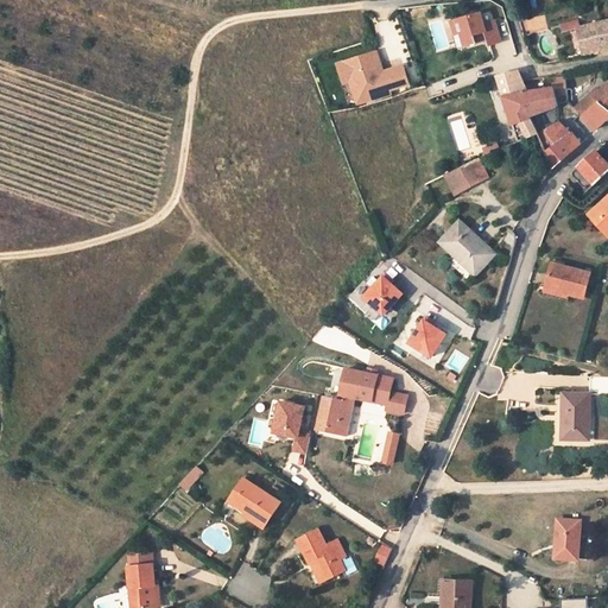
[(491,45),(501,42),(495,20),(485,24),(481,13),(453,21),(456,35),(462,33),(466,45),(477,43),(475,38),(480,37),(481,42),(488,39),(491,45)]
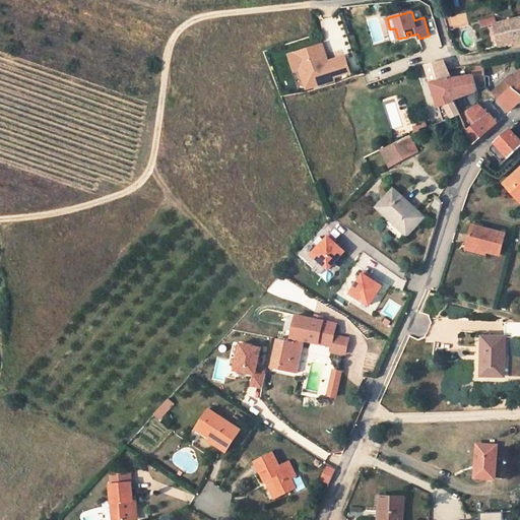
[(450,28),(468,25),(466,13),(448,16),(450,28)]
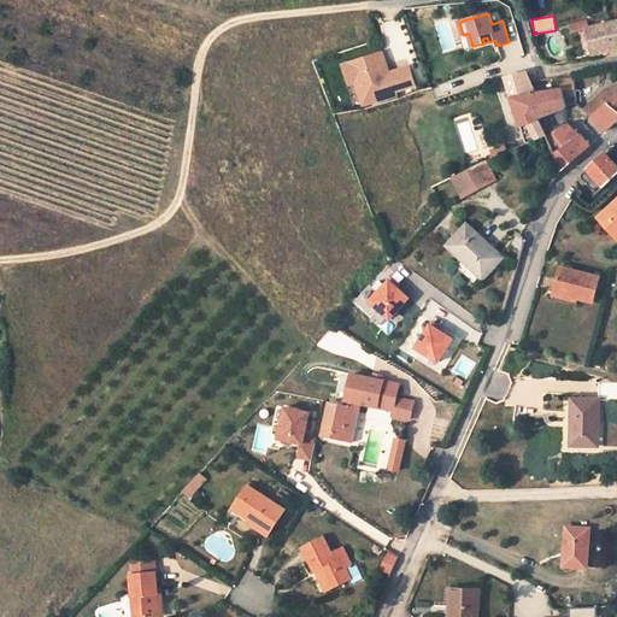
[(588,28),(589,28),(588,21),(569,25),(571,33),(588,29),(588,28)]
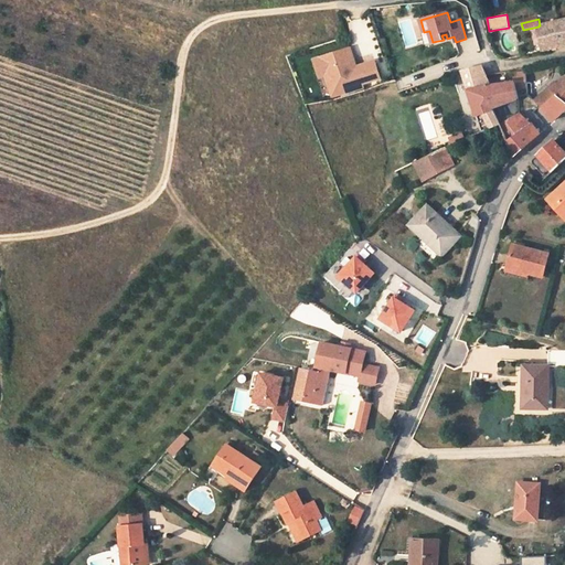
[(564,44),(564,31),(562,20),(540,25),(539,25),(539,27),(544,50),(564,44)]
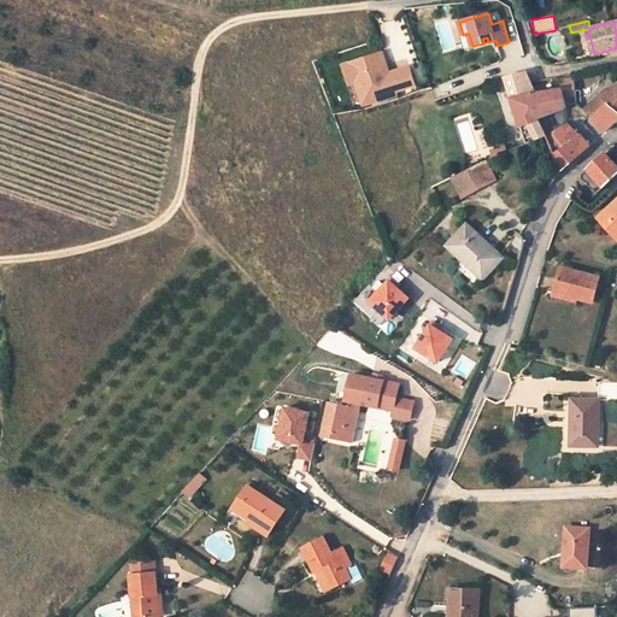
[(386,74),(391,72),(383,52),(378,53),(386,74)]
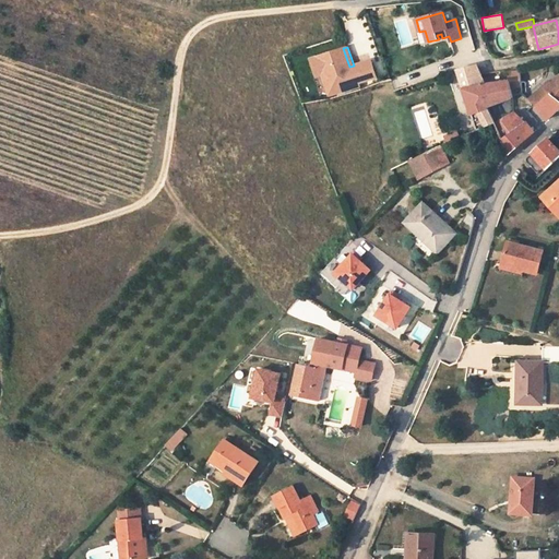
[(343,48),(312,61),(319,75),(326,73),(335,95),(364,84),(363,81),(376,75),(370,59),(354,66),(349,67),(343,48)]
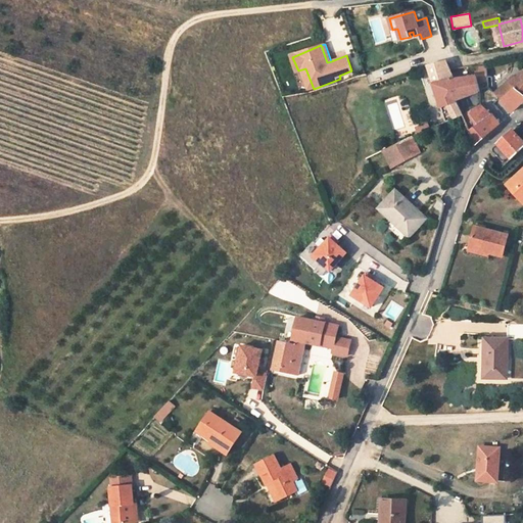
[(478,76),(454,78),(447,61),(428,65),(446,123),(463,114),(455,97),(480,92),(478,76)]
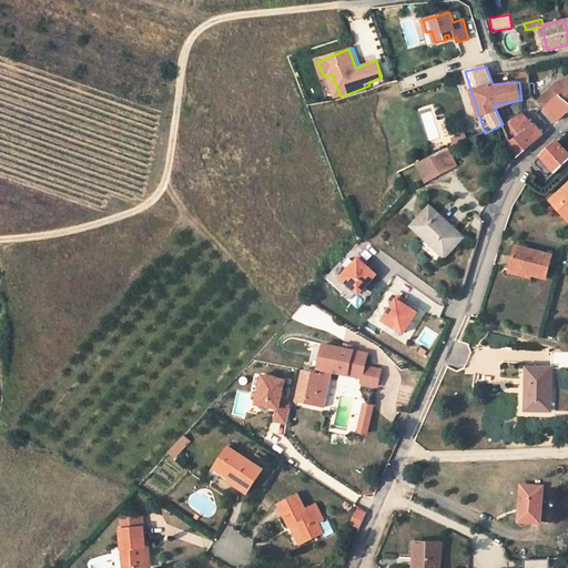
[(547,109),(560,97),(567,102),(567,79),(560,85),(558,83),(538,102),(547,109)]
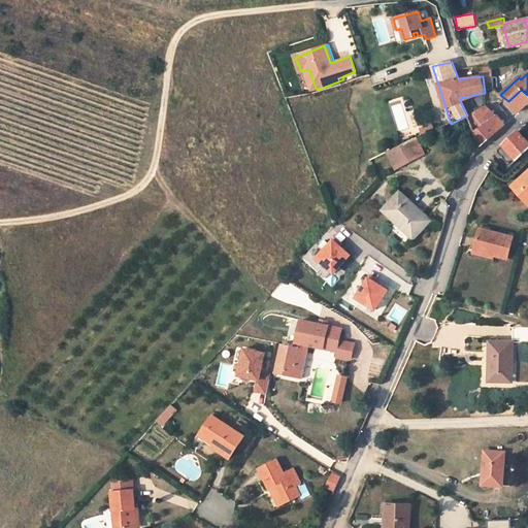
[(527,95),(521,90),(508,101),(518,112),(523,108),(527,103),(527,95)]
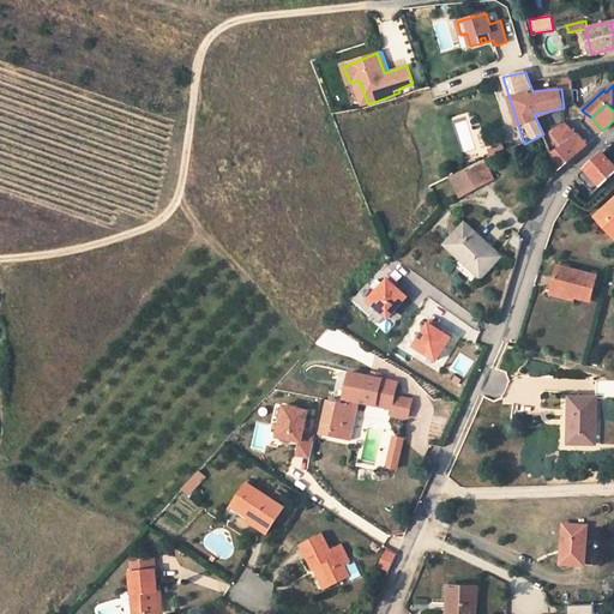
[(564,144),(552,151),(560,169),(582,150),(587,144),(578,133),(575,131),(565,122),(553,130),(559,137),(564,144)]
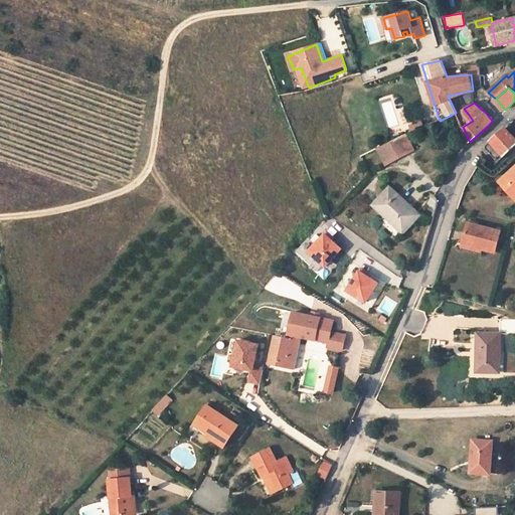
[(485,147),(496,160),(502,154),(505,156),(514,146),(514,138),(505,128),(496,137),(485,147)]
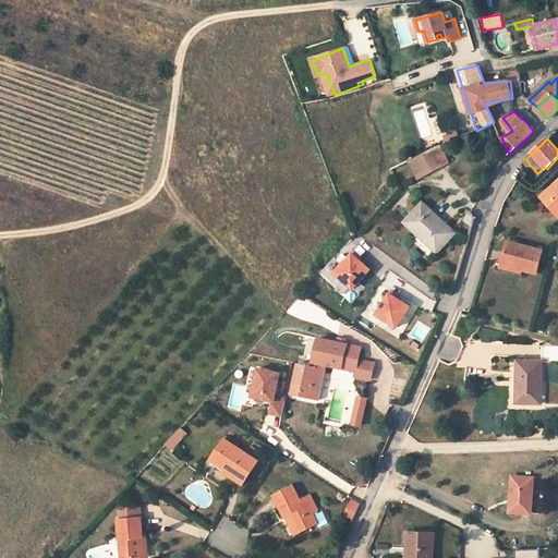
[(448,164),(449,162),(441,145),(410,160),(419,179),(448,164)]
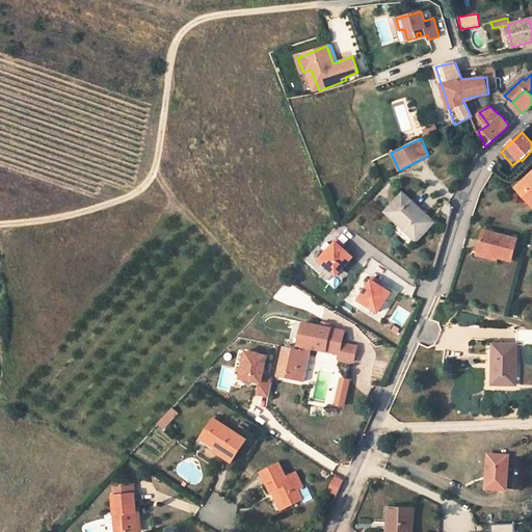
[(531,204),(531,173),(516,188),(531,205),(531,204)]
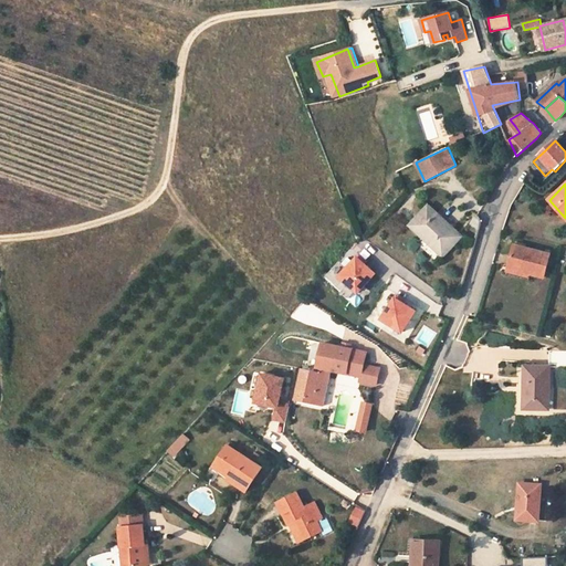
[(429,206),(410,226),(443,255),(460,238),(448,227),(449,224),(429,206)]
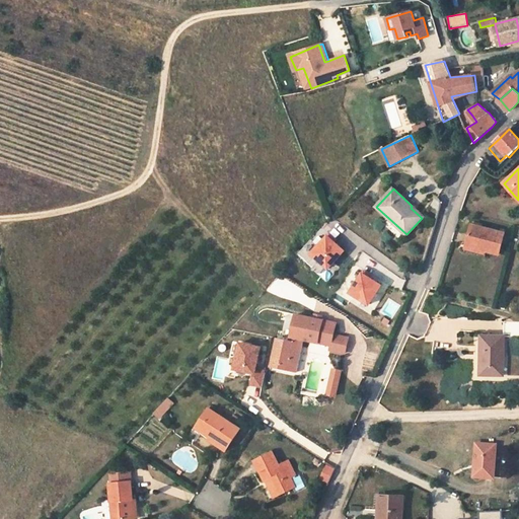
[(505,233),(472,224),(466,245),(499,254),(505,233)]
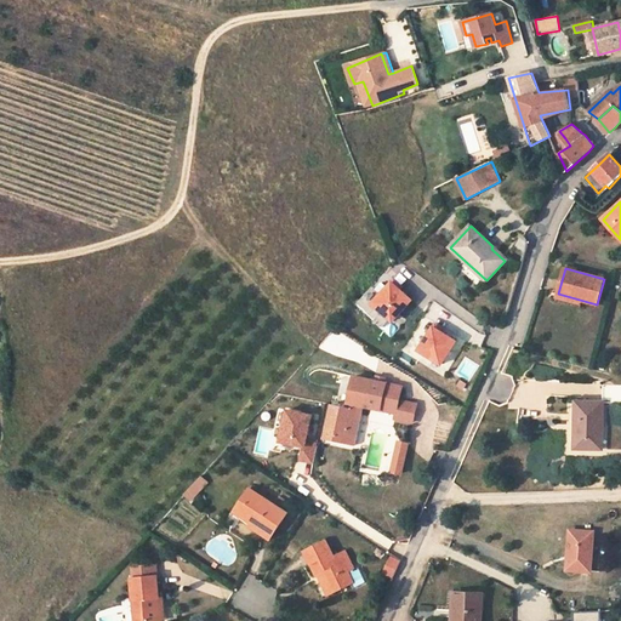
[(412,300),(400,289),(402,286),(394,280),(374,303),(393,322),(412,300)]
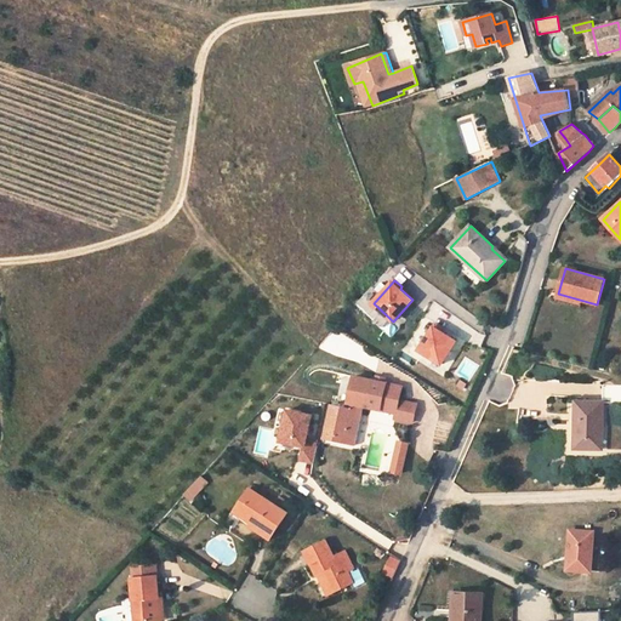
[(456,341),(443,332),(444,330),(436,325),(420,351),(442,364),(456,341)]
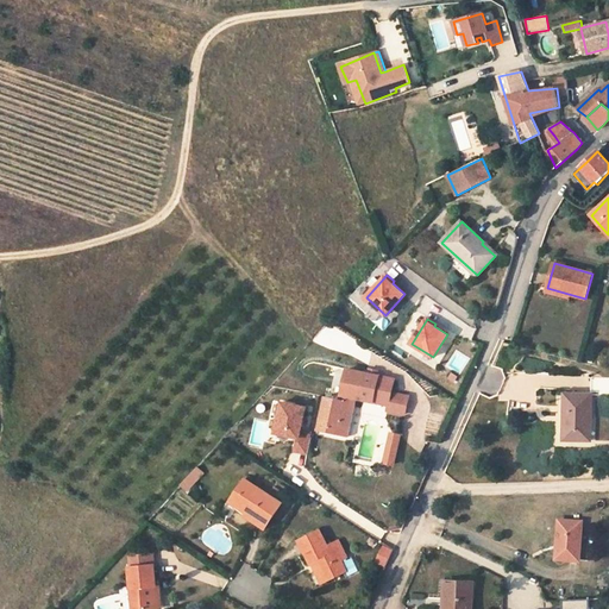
[(447,378),(456,381),(459,370),(450,368),(447,378)]
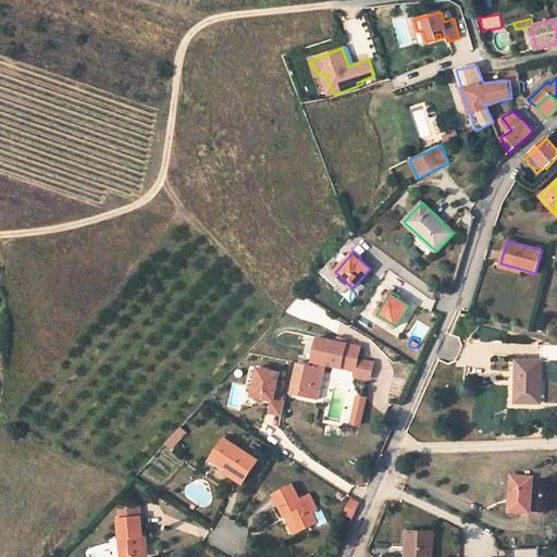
[(312,366),(297,362),(293,385),(292,385),(289,393),(300,395),(319,398),(326,364),(356,370),(355,375),(371,379),(374,362),(358,359),(361,347),(318,337),(312,366)]
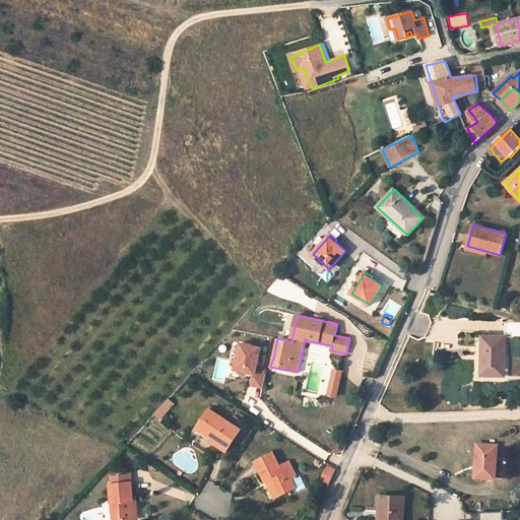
[(519,321),(506,321),(506,334),(513,334),(513,338),(519,337),(519,321)]
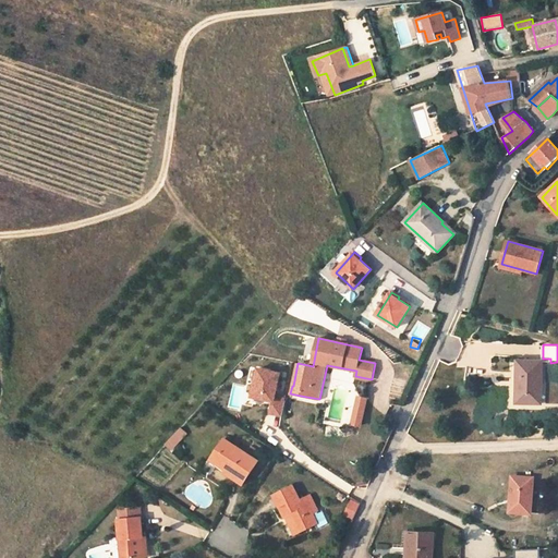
[(543,363),(518,362),(517,404),(542,404),(543,363)]
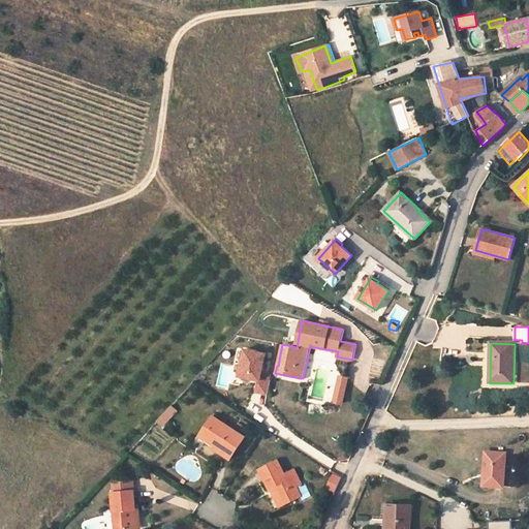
[(239,376),(259,380),(256,392),(268,395),(271,378),(260,376),(266,353),(245,349),(239,376)]
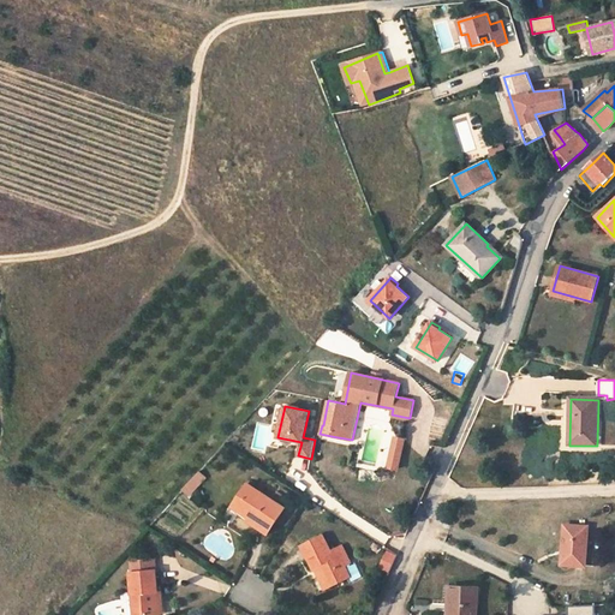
[(405,440),(396,437),(390,467),(398,469),(405,440)]
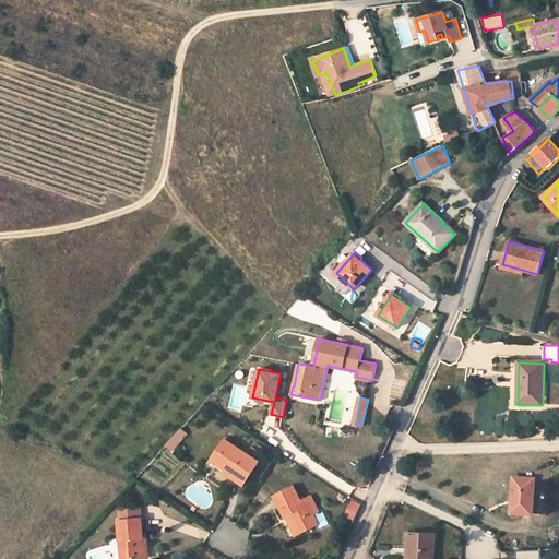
[(180,426),(164,444),(171,452),(188,433),(180,426)]
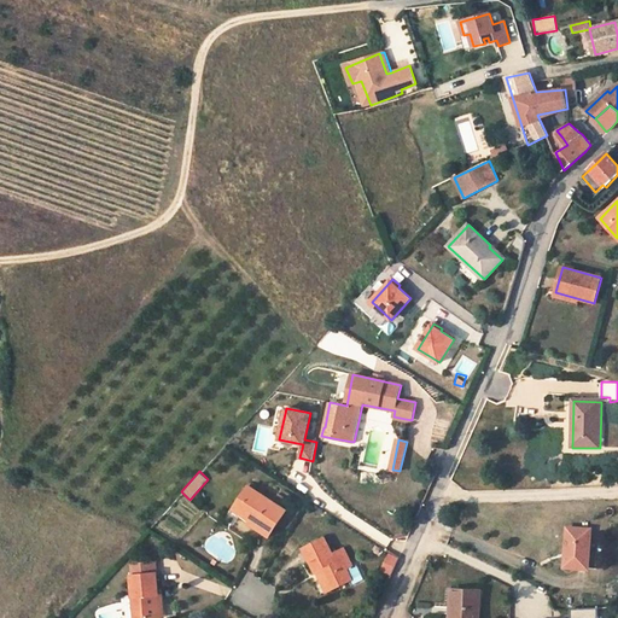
[(290,511),(251,485),(235,508),(254,519),(256,517),(277,530),(290,511)]
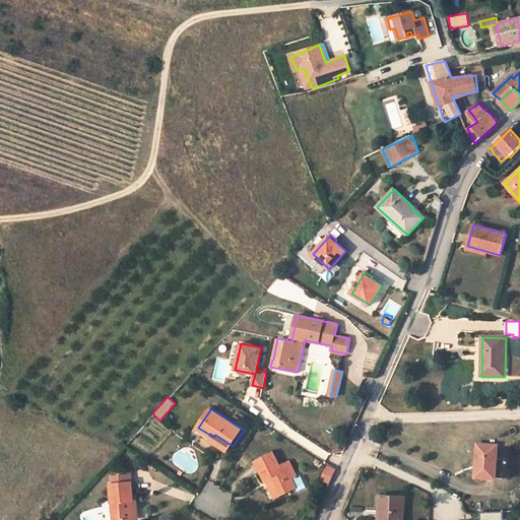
[(497,445),(477,444),(475,476),(495,478),(497,445)]
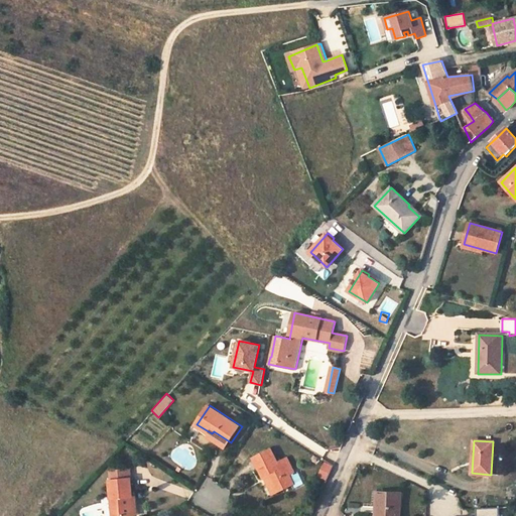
[(294,477),(288,460),(278,463),(273,448),(256,455),(264,479),(270,477),(275,492),(293,486),(294,490),(303,487),(299,475),(294,477)]
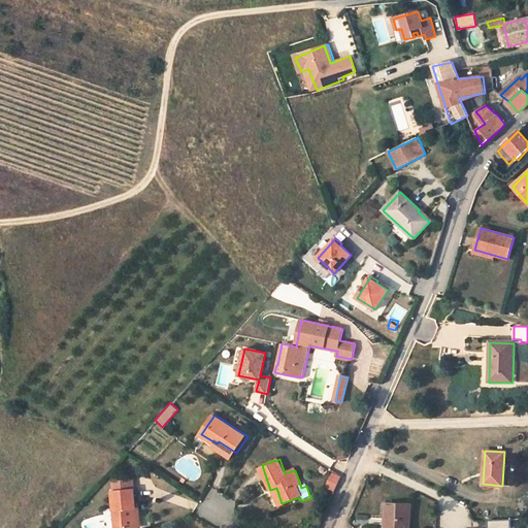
[(336,484),(339,475),(331,472),(328,481),(336,484)]
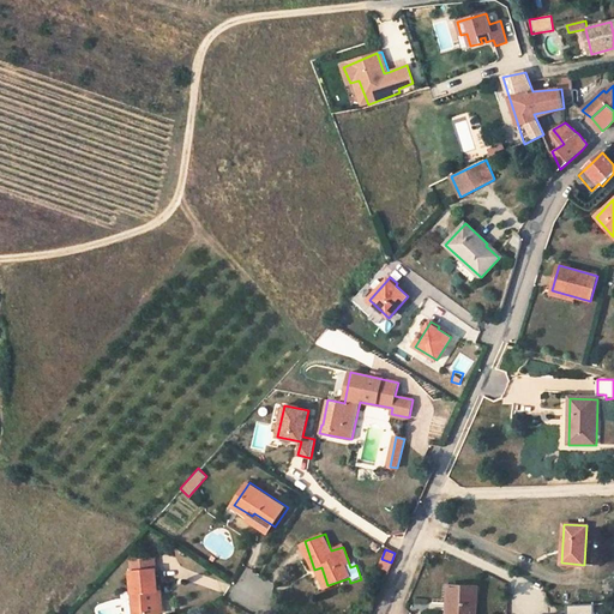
[(156,613),(154,563),(133,564),(133,573),(130,573),(132,613),(156,613)]
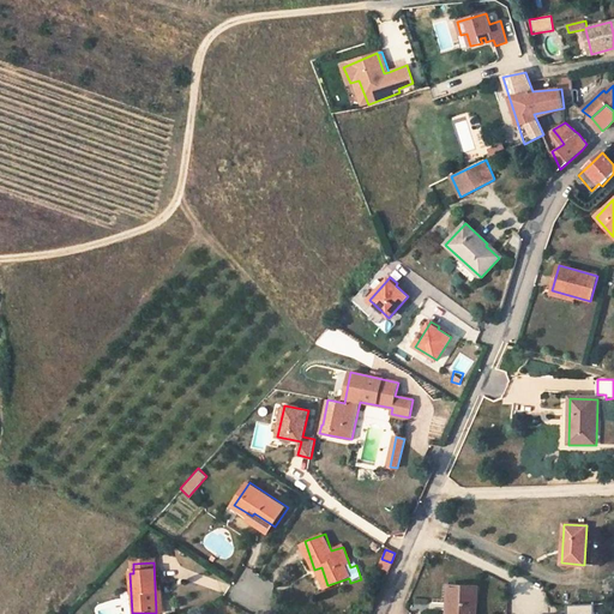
[(211,582),(209,588),(227,591),(228,584),(211,582)]
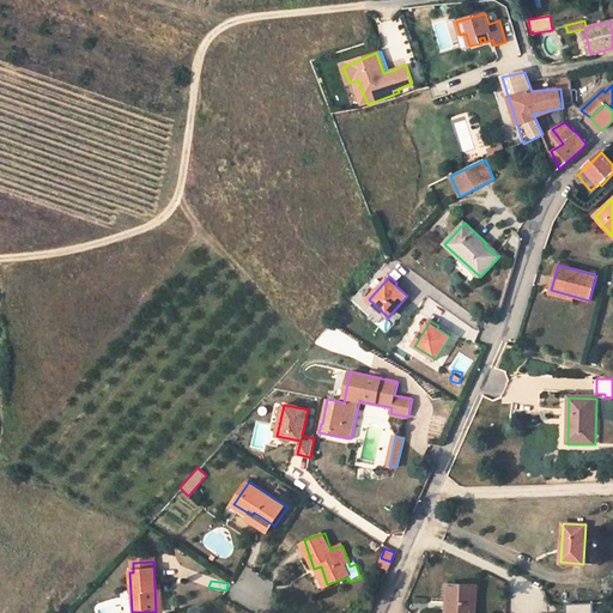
[(473,612),(474,586),(449,584),(448,612),(473,612)]
